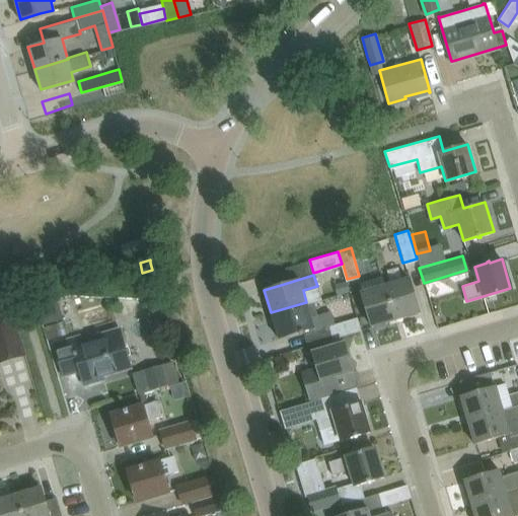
[(409,276),(385,283),(395,318),(419,311),(409,276)]
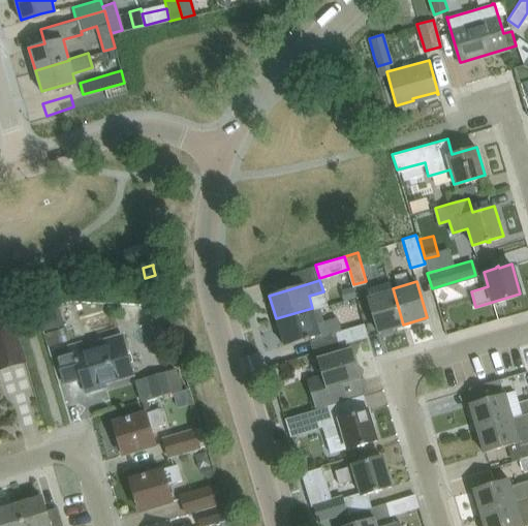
[(351,285),(339,288),(343,300),(354,297),(351,285)]
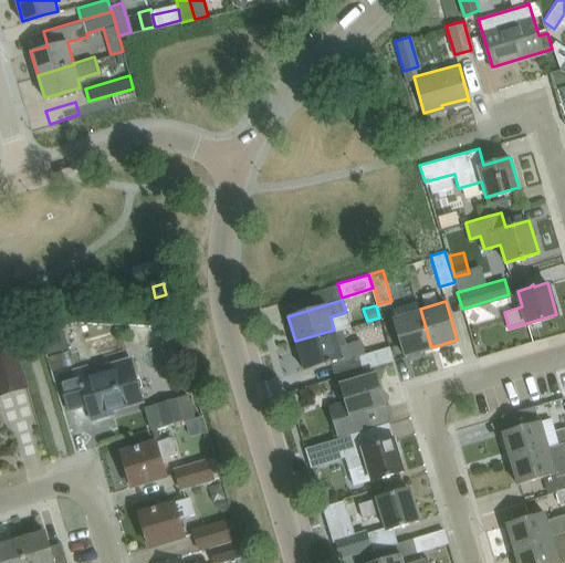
[(420,309),(394,316),(405,355),(431,347),(420,309)]
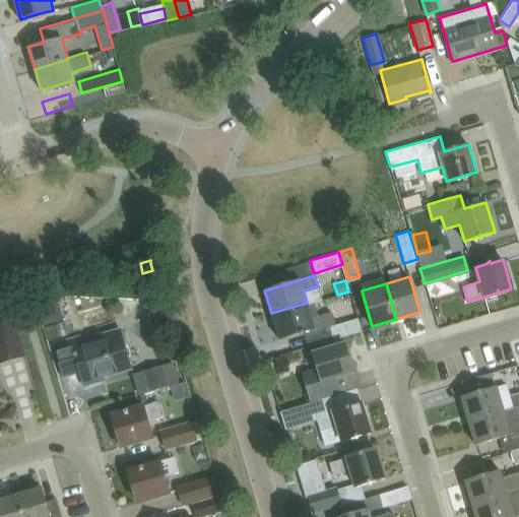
[(75,308),(86,306),(81,286),(70,288),(75,308)]
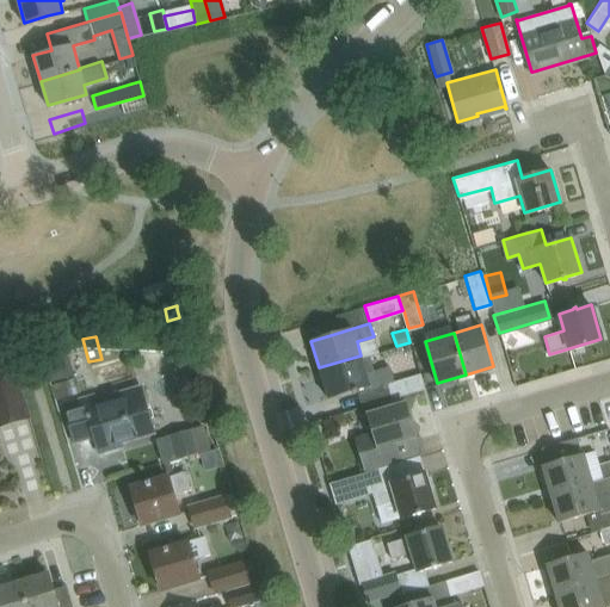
[(365,371),(361,355),(319,367),(328,397),(352,390),(352,391),(356,390),(356,389),(384,379),(393,377),(389,364),(365,371)]
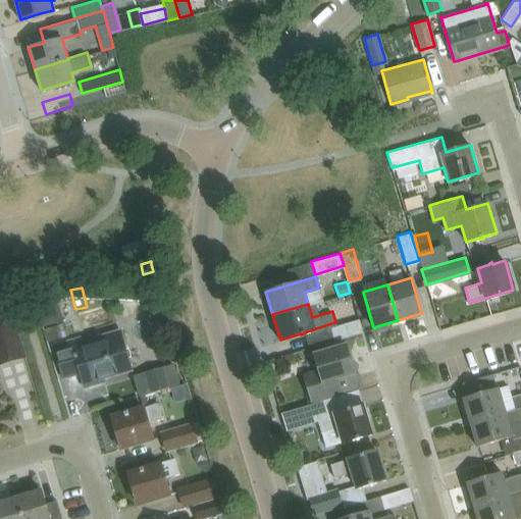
[(0,362),(23,356),(9,307),(0,309),(0,362)]
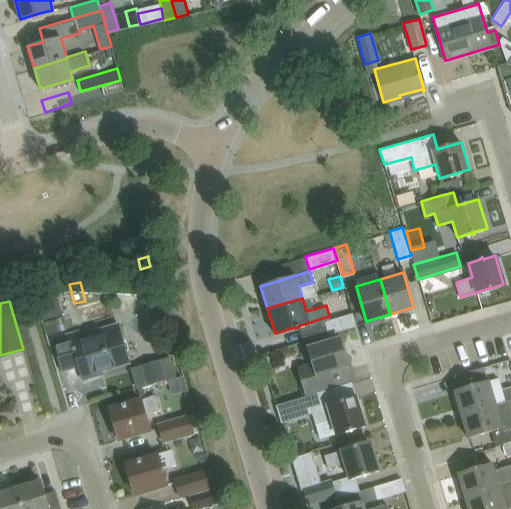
[(330,319),(323,321),(327,333),(356,324),(352,312),(348,313),(330,319)]
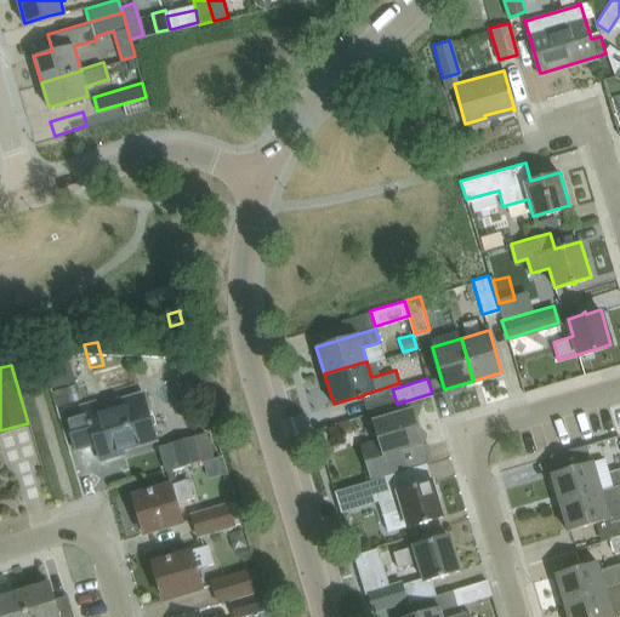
[(64,386),(51,389),(56,406),(69,401),(64,386)]
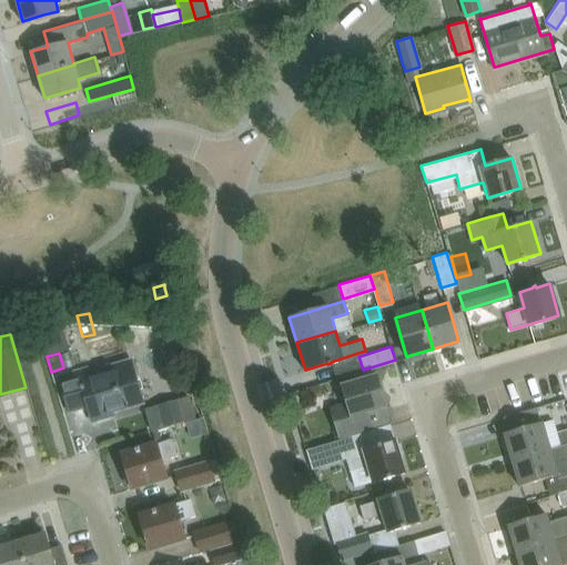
[(59,375),(69,409),(88,403),(91,416),(142,401),(129,357),(85,371),(84,367),(59,375)]
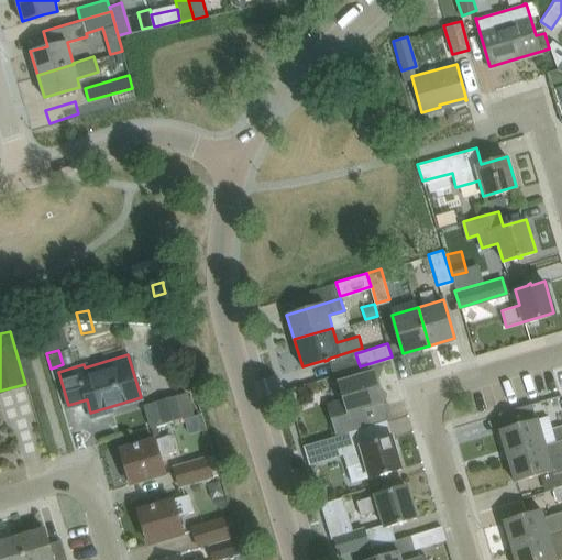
[(366,425),(361,408),(382,402),(372,371),(338,381),(343,397),(327,402),(337,434),(366,425)]
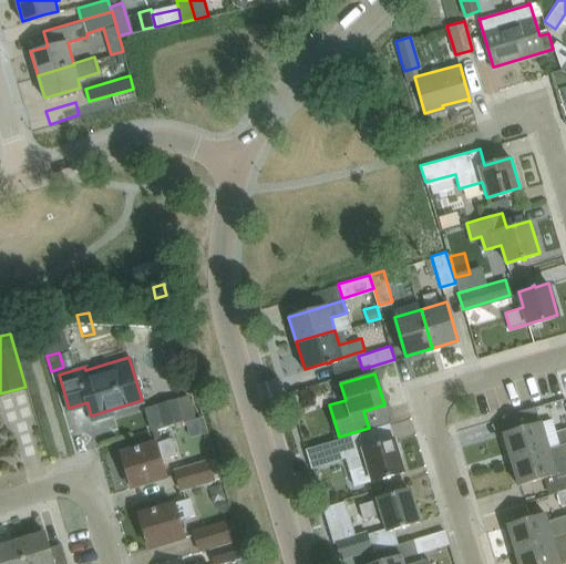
[(144,407),(150,428),(165,423),(194,416),(187,393),(144,407)]
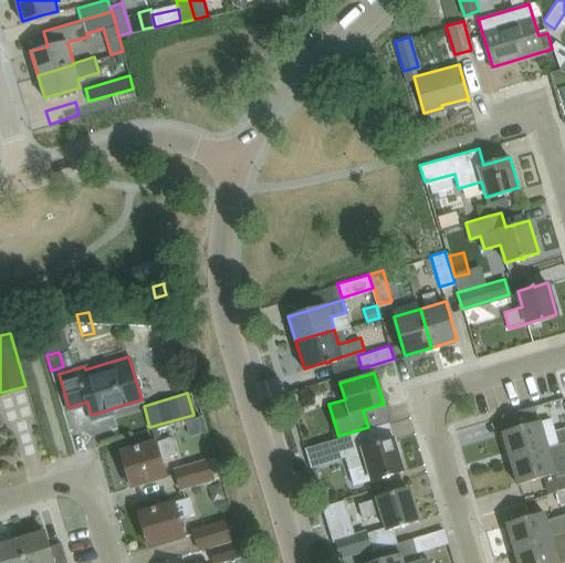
[(502,431),(509,456),(547,445),(540,420),(502,431)]
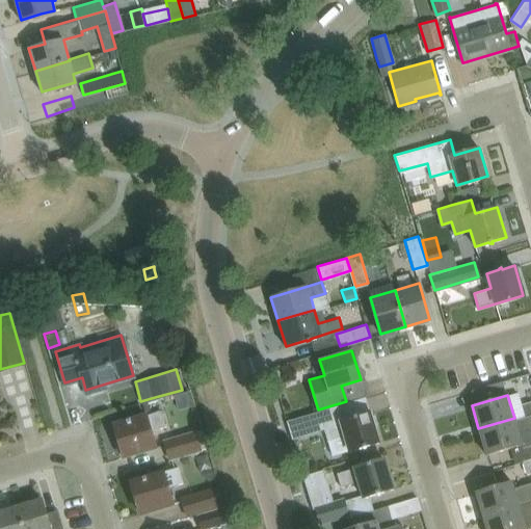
[(144,415),(134,418),(113,424),(124,456),(156,447),(151,428),(166,424),(162,410),(150,413),(149,408),(157,405),(155,397),(140,401),(144,415)]
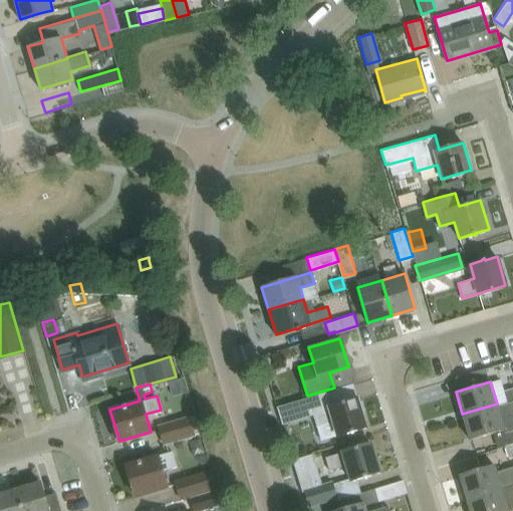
[(337,435),(349,431),(350,433),(353,432),(352,430),(365,426),(357,397),(338,403),(334,389),(307,397),(307,396),(276,405),(282,424),(312,414),(316,425),(332,420),(337,435)]
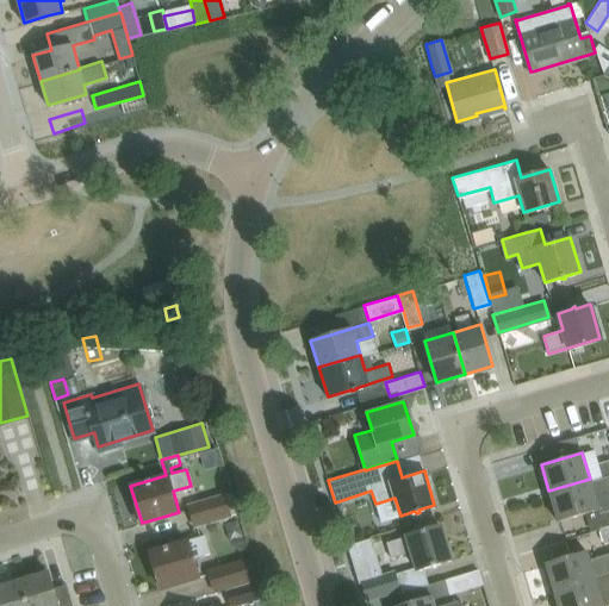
[(590,480),(590,479),(548,491),(558,520),(598,508),(600,512),(608,508),(608,475),(608,474),(590,480)]
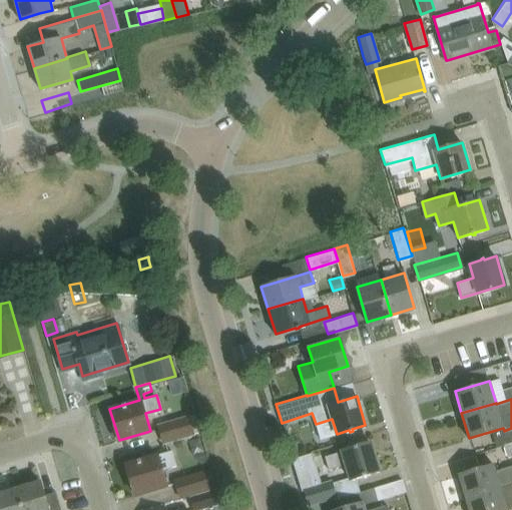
[(163,441),(180,436),(199,431),(194,413),(158,424),(163,441)]
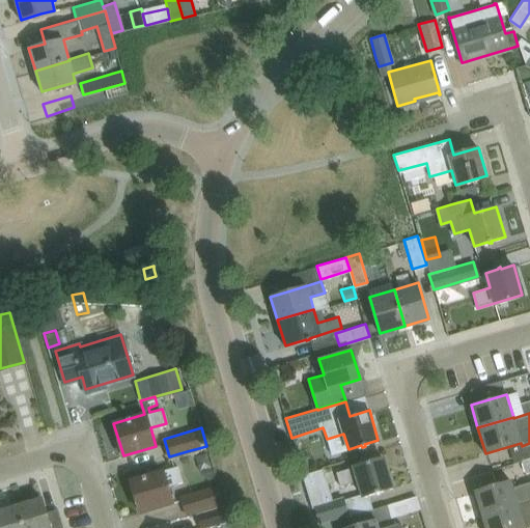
[(523,472),(529,469),(529,453),(519,457),(523,472)]
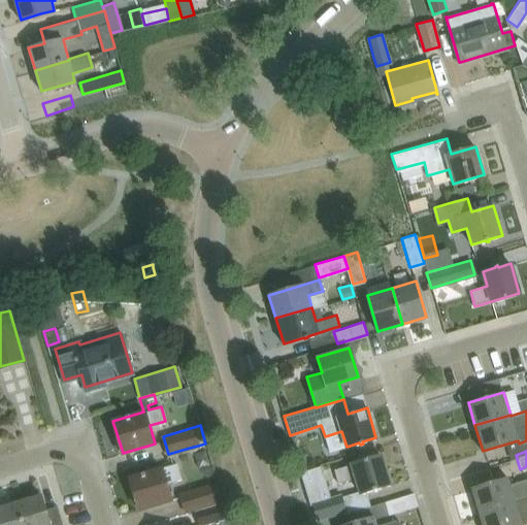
[(390,484),(381,455),(334,469),(338,483),(355,478),(360,493),(373,489),(373,490),(376,490),(376,488),(390,484)]
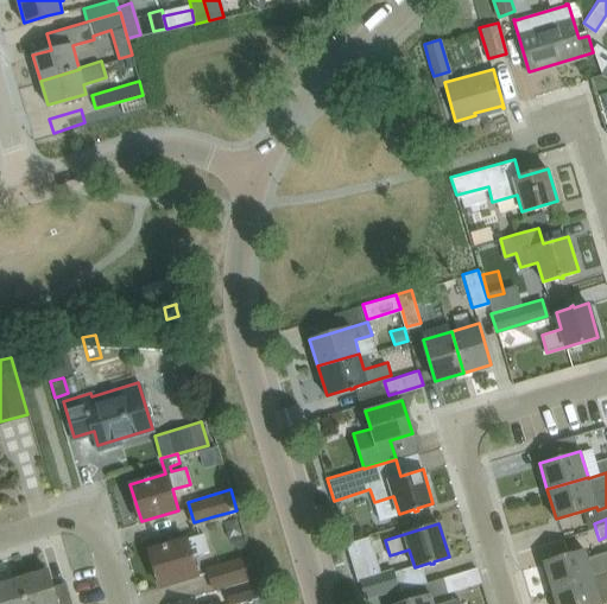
[(204,532),(149,548),(160,585),(198,574),(193,557),(210,551),(204,532)]
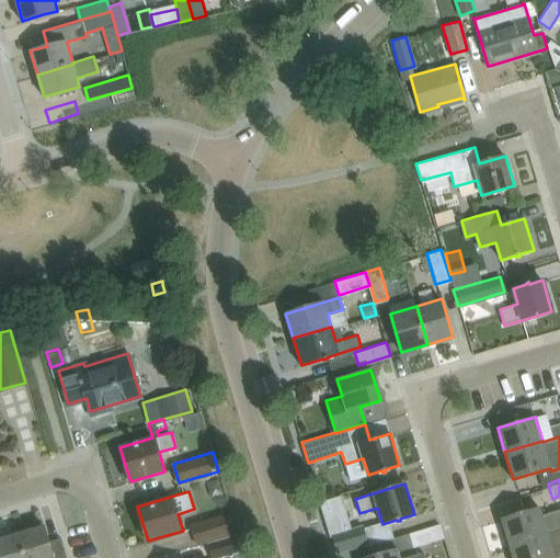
[(319,501),(329,536),(332,535),(338,551),(367,543),(362,525),(351,528),(341,494),(319,501)]
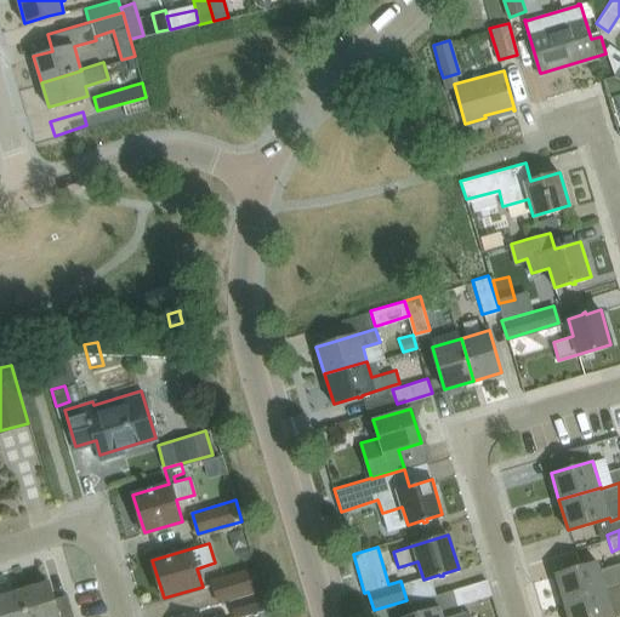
[(555,572),(563,599),(619,582),(619,561),(598,569),(596,560),(555,572)]
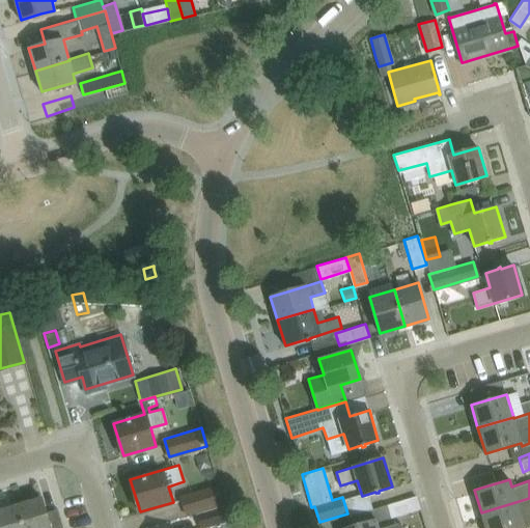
[(218,503),(213,485),(182,495),(187,512),(218,503)]
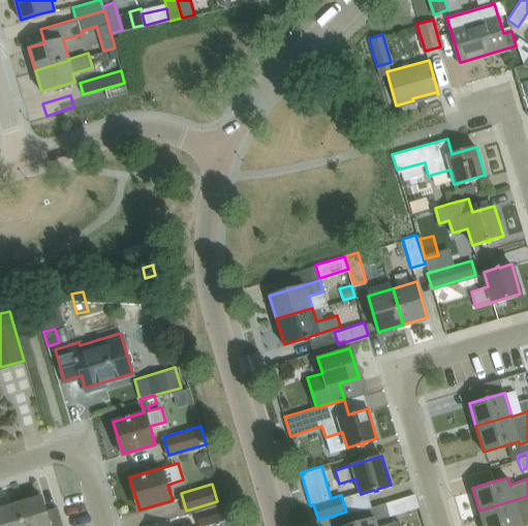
[(417,506),(414,493),(385,502),(390,515),(417,506)]
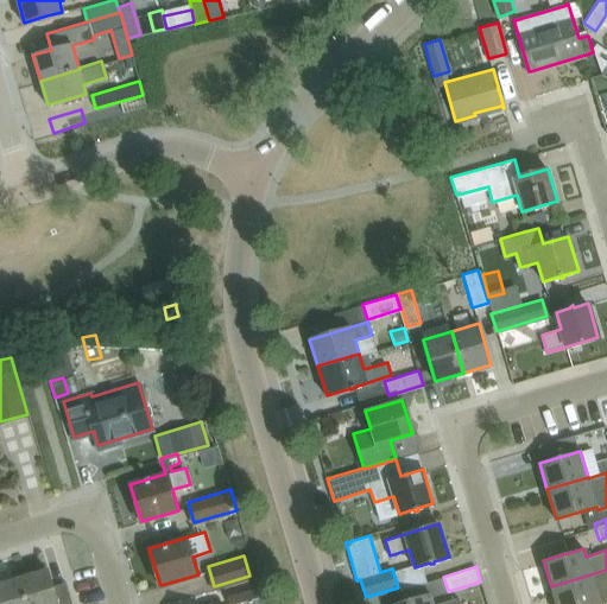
[(63,603),(71,602),(65,580),(51,584),(46,568),(19,577),(26,603),(63,603)]
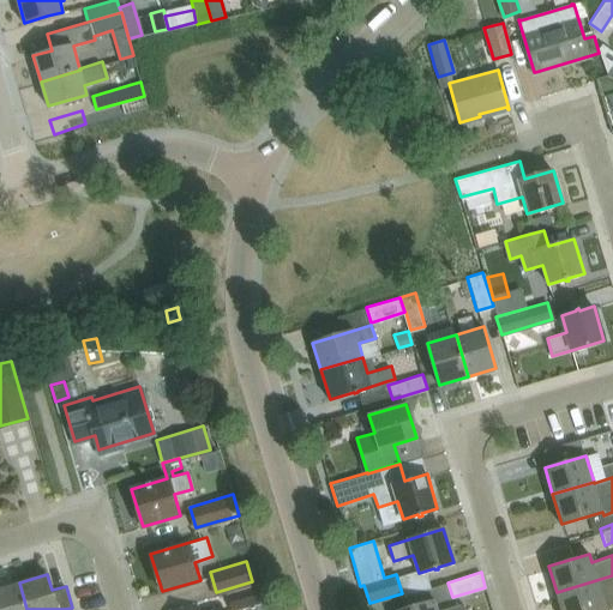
[(612,575),(557,592),(562,609),(601,609),(612,607),(612,575)]
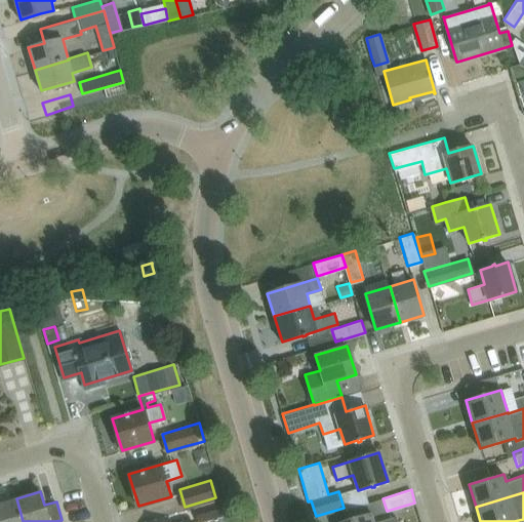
[(23,521),(16,498),(0,503),(0,521),(23,521)]
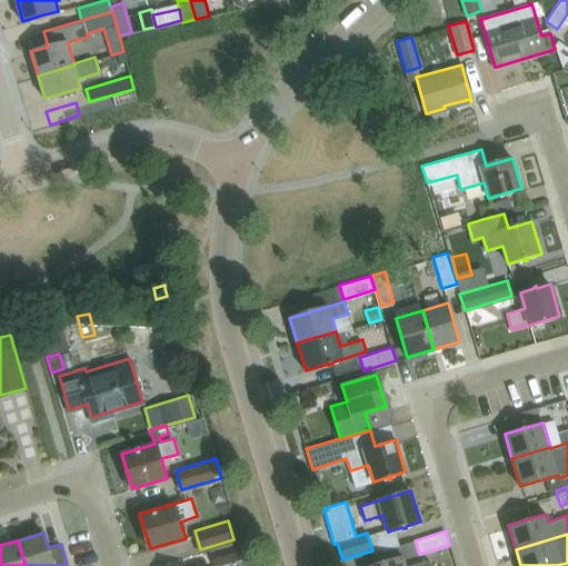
[(247,565),(240,540),(211,549),(216,565),(229,562),(230,565),(247,565)]
